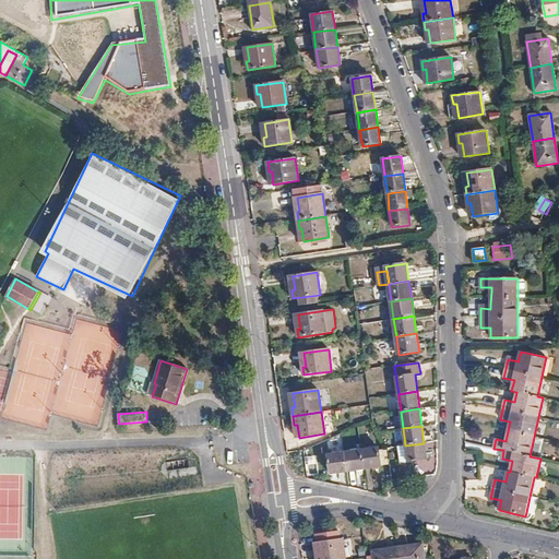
[(426,460),(424,443),(405,445),(397,447),(400,463),(426,460)]
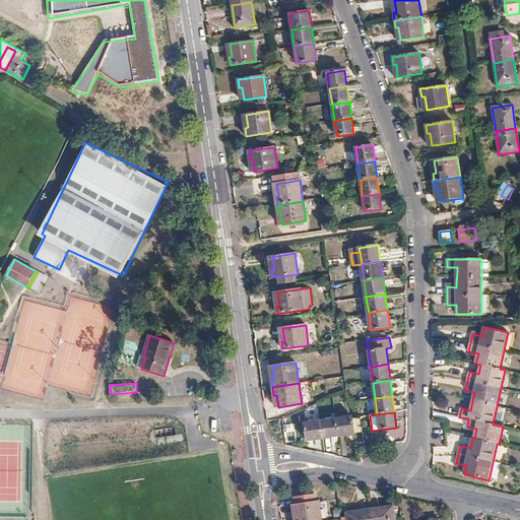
[(337,418),(339,436),(355,434),(353,418),(353,416),(337,418)]
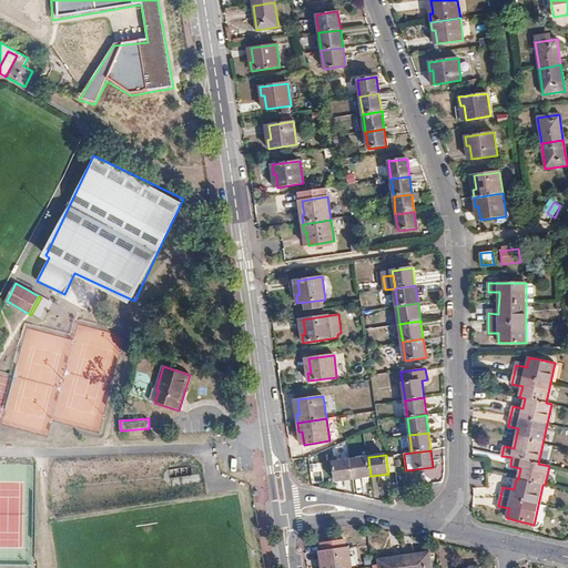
[(394,455),(386,457),(388,474),(395,473),(394,455)]
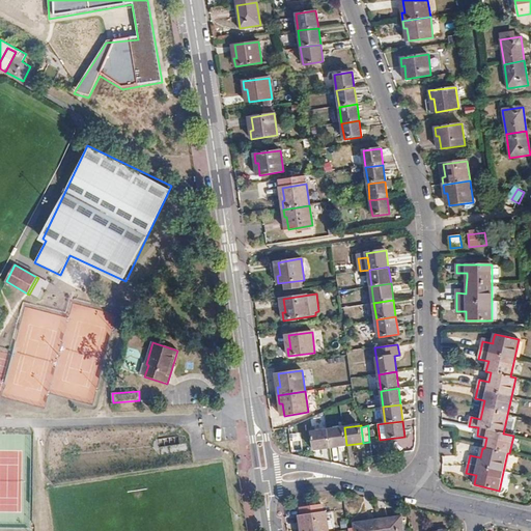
[(344,427),(329,429),(331,447),(346,445),(344,427)]
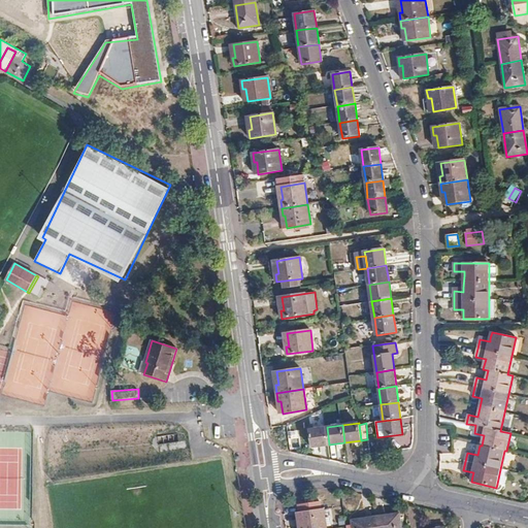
[(312,447),(329,444),(327,427),(309,430),(312,447)]
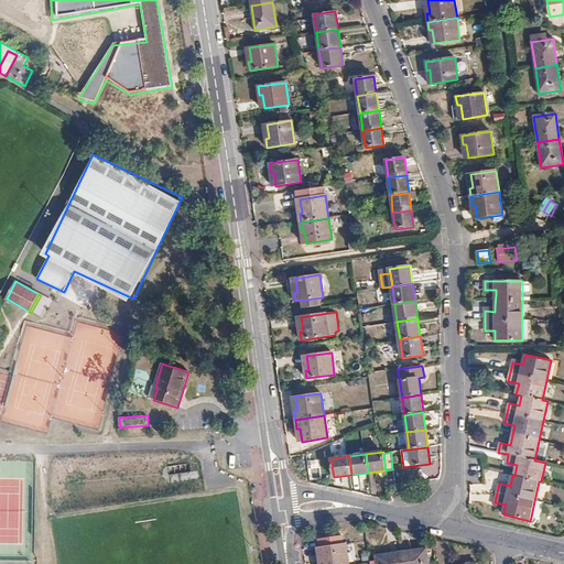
[(416,466),(418,477),(431,476),(430,464),(416,466)]
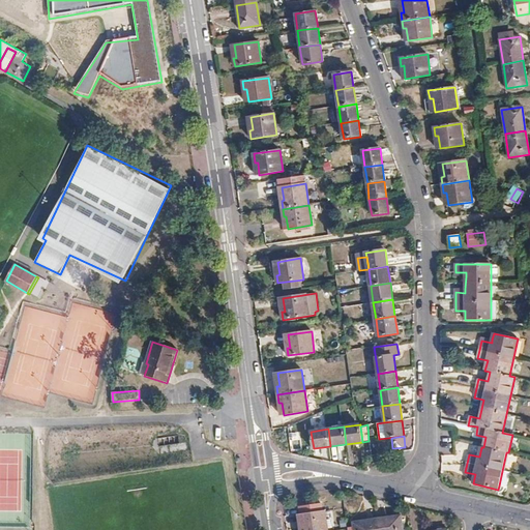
[(510,472),(502,471),(499,486),(507,488),(510,472)]
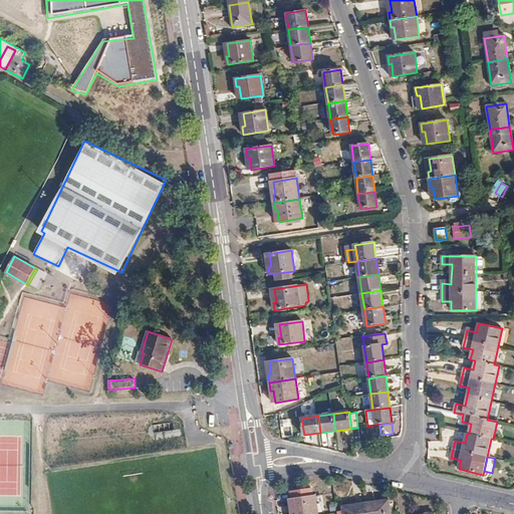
[(291,513),(317,513),(315,496),(292,499),(294,512),(291,513)]
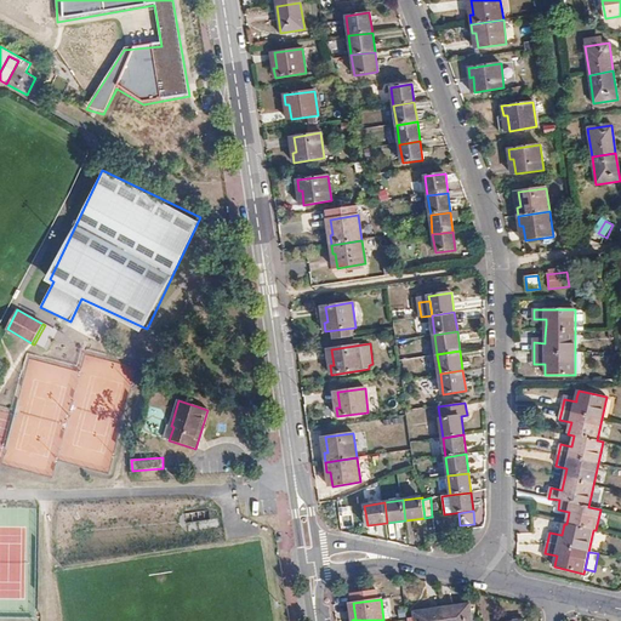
[(442,608),(443,620),(472,620),(469,603),(442,608)]
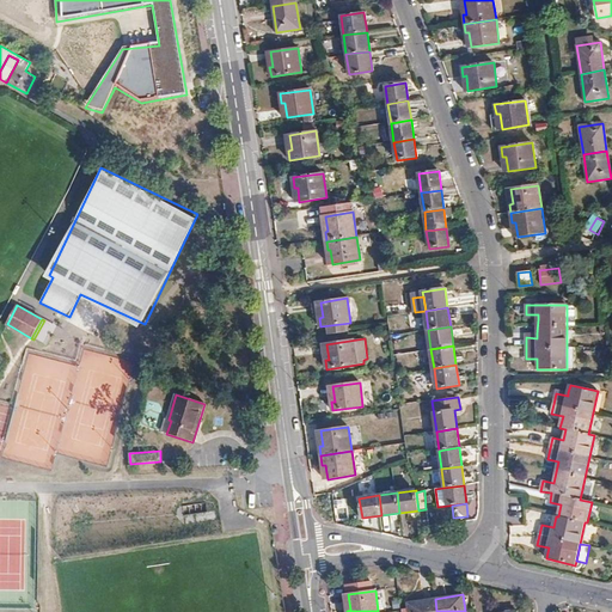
[(436,611),(435,599),(409,603),(409,611),(436,611)]
